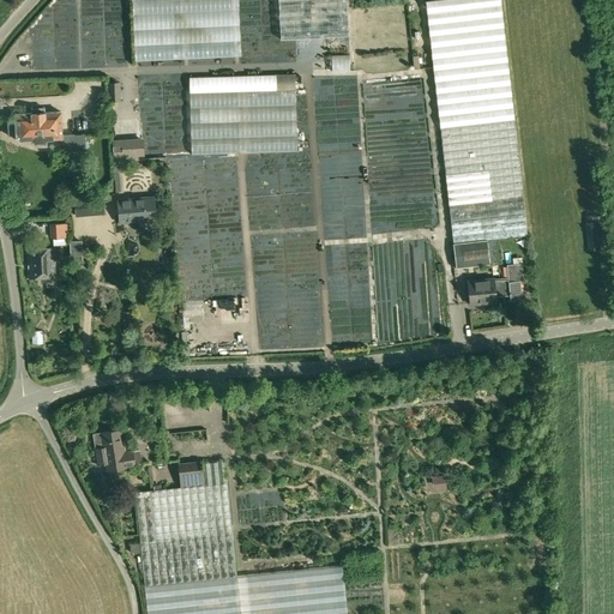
[(131,0),(134,61),(241,56),(238,0),(131,0)]
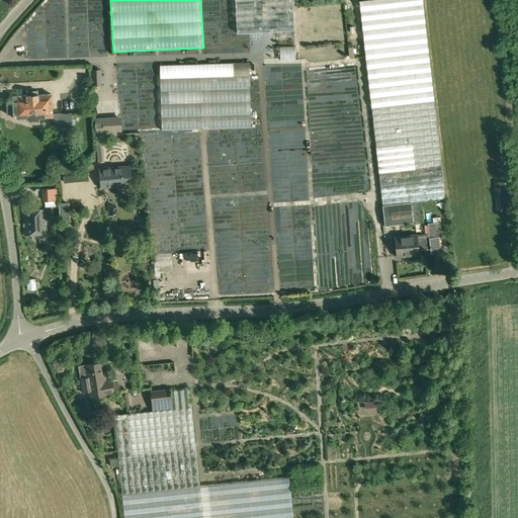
[(293,24),(290,0),(234,0),(236,28),(293,24)]
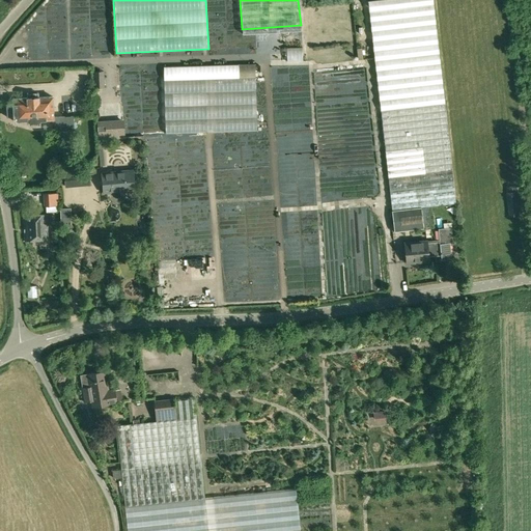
[(431,0),(407,0),(368,4),(374,60),(391,211),(392,211),(394,231),(423,228),(432,227),(430,206),(456,202),(438,53),(431,0)]
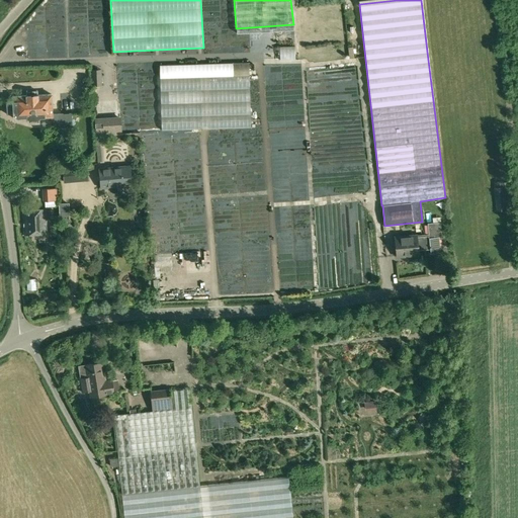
[(249,63),(159,66),(161,131),(251,127),(249,63)]
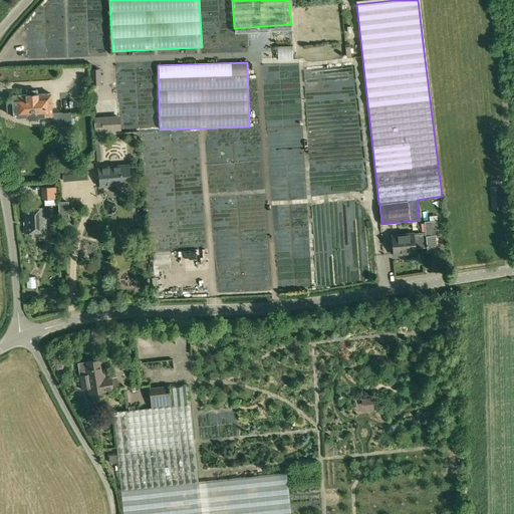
[(90,84),(99,83),(98,70),(90,70),(90,84)]
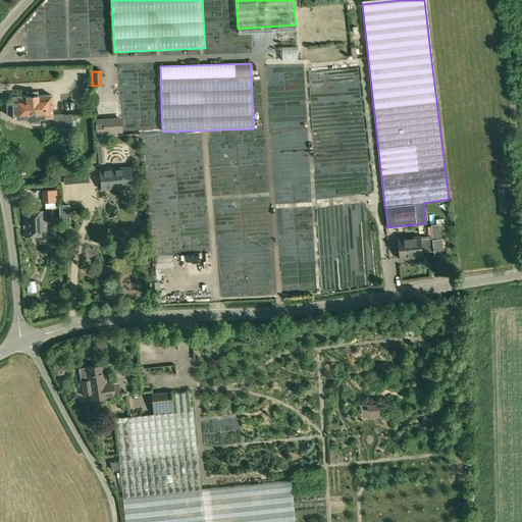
[(53,117),(53,115),(52,95),(13,97),(13,102),(7,103),(7,114),(13,113),(14,119),(28,118),(28,123),(39,122),(39,118),(45,117),(52,117),(53,117)]
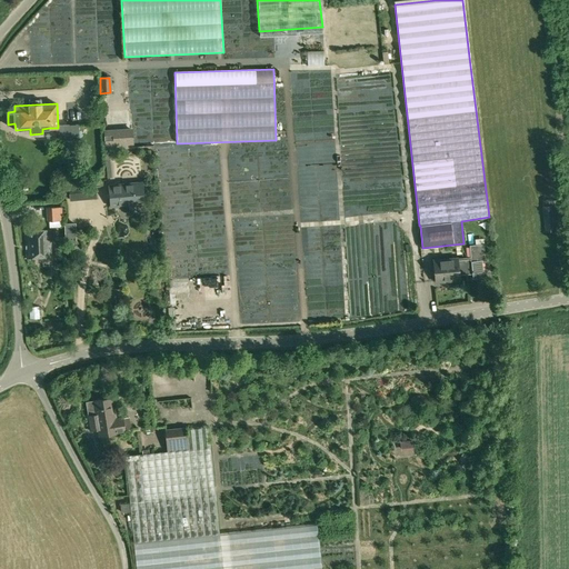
[(58,128),(57,128),(58,139),(77,138),(79,138),(78,125),(76,125),(58,126),(58,128)]
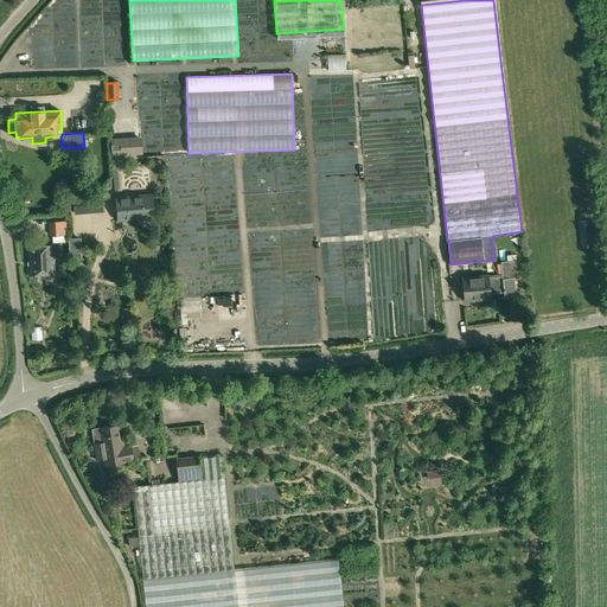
[(154,225),(154,218),(152,195),(116,198),(119,221),(139,219),(139,227),(141,228),(153,228),(154,225)]
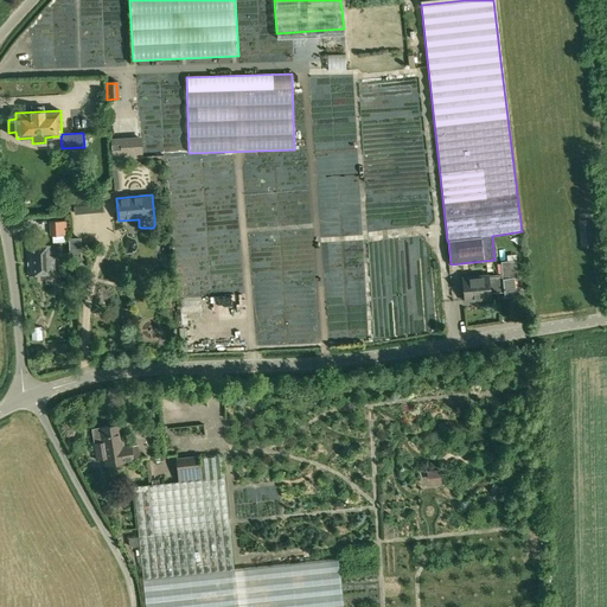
[(103,212),(102,196),(74,197),(75,215),(103,212)]
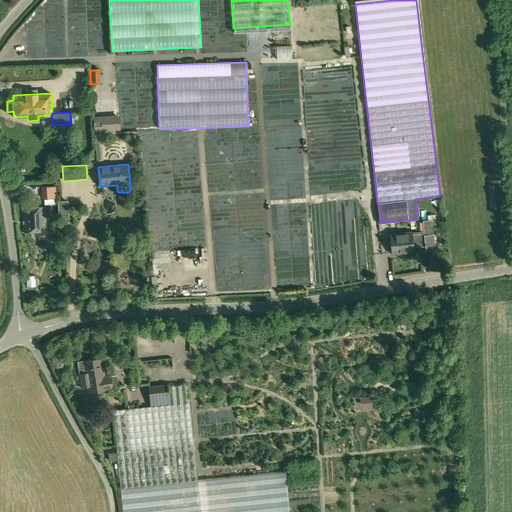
[(499,184),(498,184),(498,178),(489,179),(489,185),(488,185),(491,208),(502,207),(499,184)]
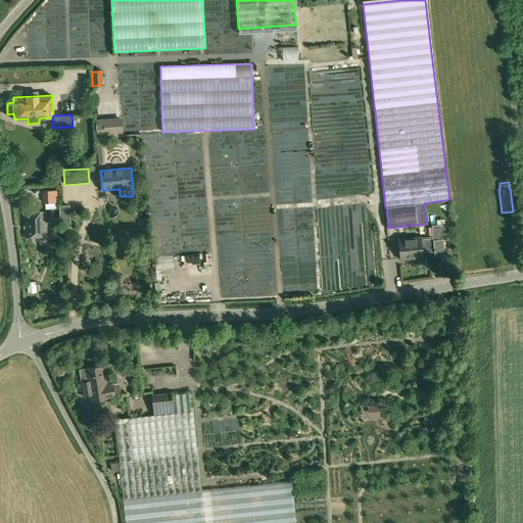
[(58,202),(57,190),(43,190),(43,202),(45,202),(56,202),(58,202)]
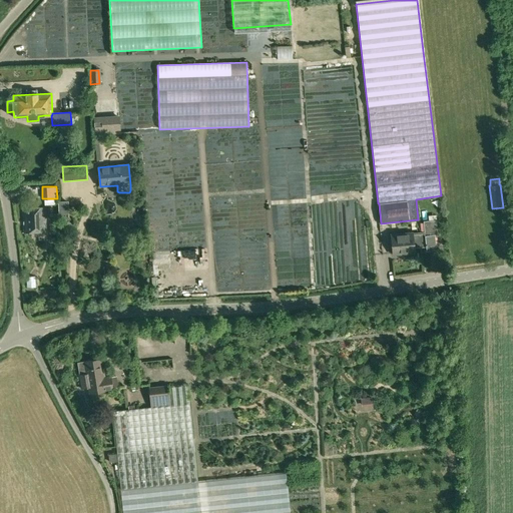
[(46,231),(45,206),(23,207),(24,232),(46,231)]
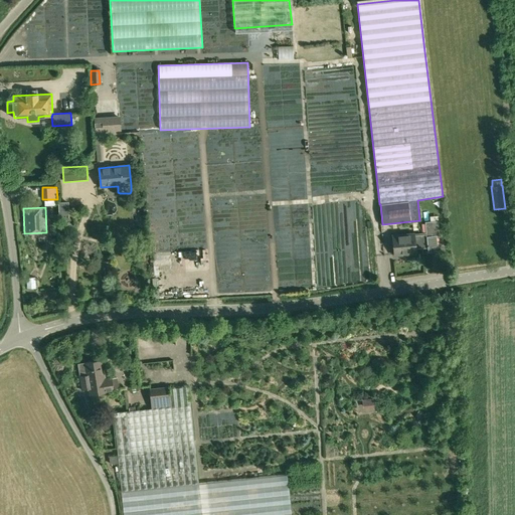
[(425,232),(421,232),(422,240),(426,240),(427,247),(427,251),(438,250),(437,236),(441,236),(440,232),(439,232),(438,220),(424,221),(425,232)]
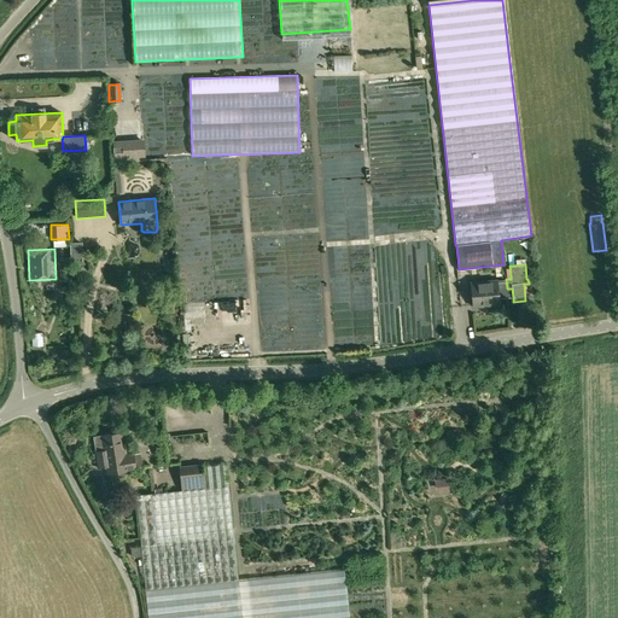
[(507,289),(506,279),(479,283),(481,295),(472,296),(473,307),(491,304),(491,299),(513,297),(512,289),(507,289)]
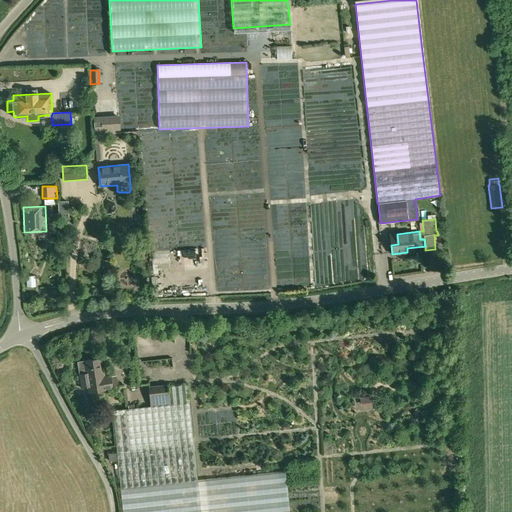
[(112,388),(110,376),(102,377),(99,358),(77,362),(81,388),(89,386),(90,392),(105,390),(104,389),(112,388)]
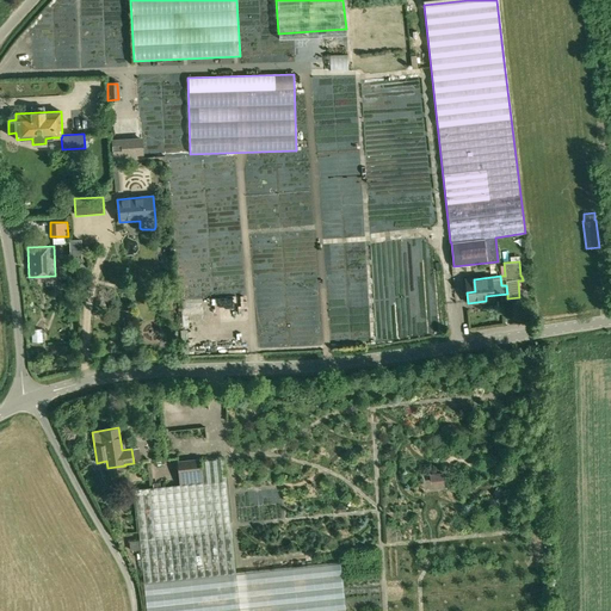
[(135,491),(146,610),(345,610),(340,563),(236,574),(224,460),(178,464),(179,485),(135,491)]
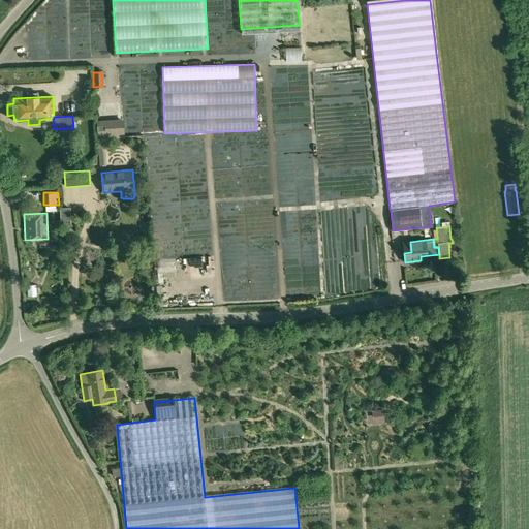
[(112,468),(113,476),(121,476),(120,467),(112,468)]
